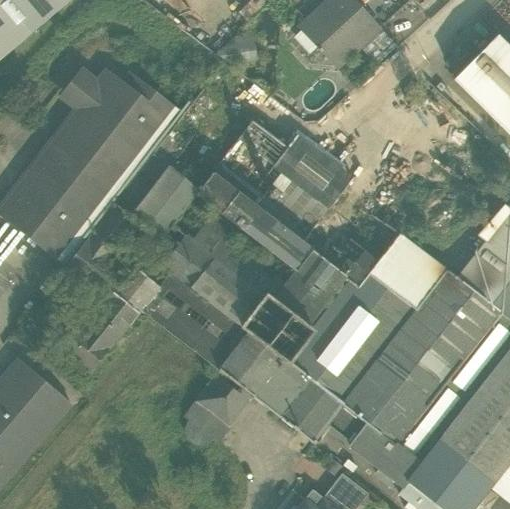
[(0,0),(0,62),(69,4),(66,0),(0,0)]
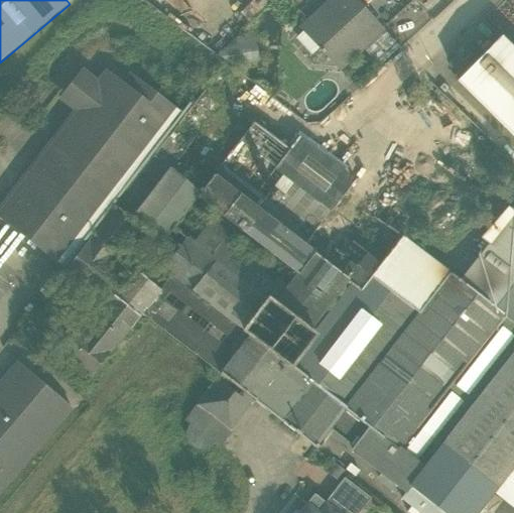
[(332,0),(303,26),(341,66),(382,26),(357,0),(332,0)]
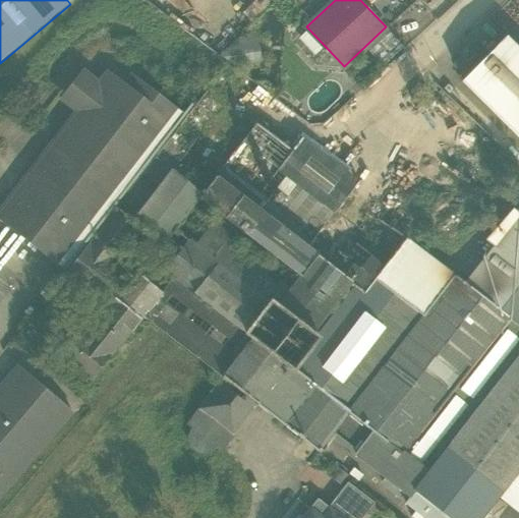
[(518,47),(507,35),(464,78),(518,132),(518,47)]
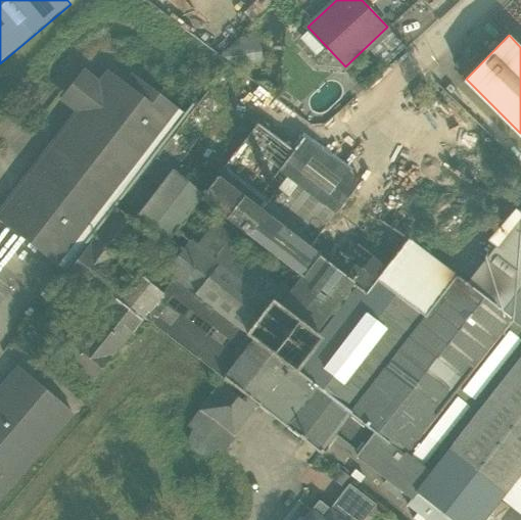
[(225,58),(262,56),(259,36),(224,38),(225,58)]
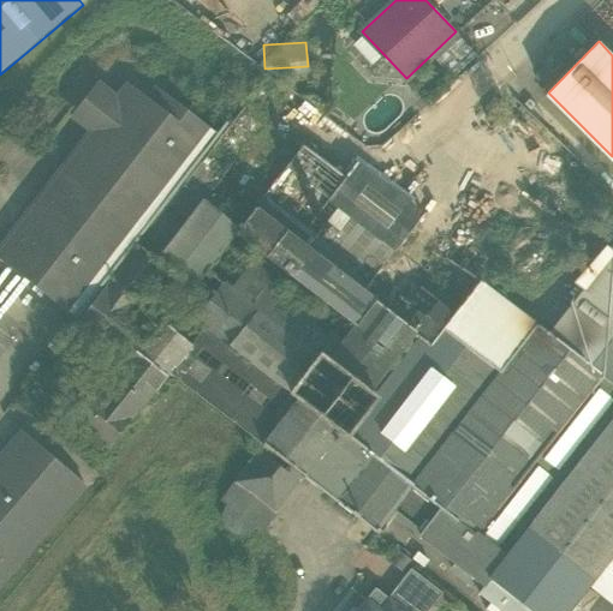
[(118,95),(99,81),(79,106),(99,120),(0,247),(0,256),(78,316),(220,133),(158,85),(149,96),(129,82),(118,95)]
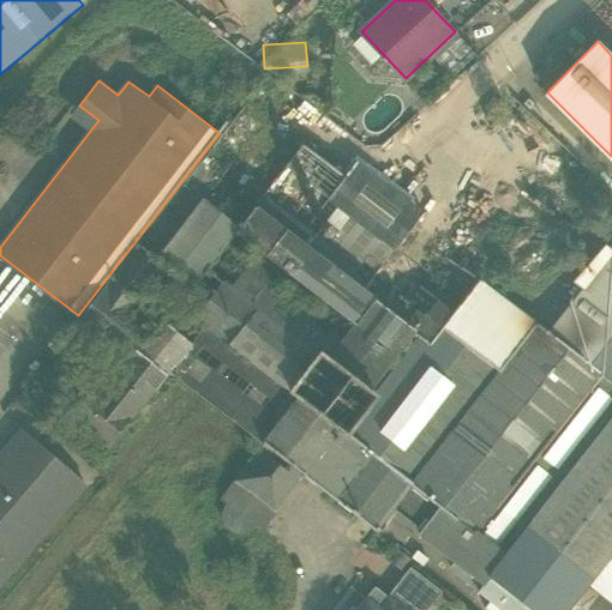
[(346,175),(250,103),(250,102),(247,100),(245,103),(246,103),(138,242),(166,264),(193,287),(207,269),(222,282),(196,316),(207,325),(292,390),(291,391),(299,397),(265,440),(265,439),(263,441),(265,444),(267,444),(303,471),(304,472),(339,427),(347,433),(375,396),(373,394),(375,394),(369,390),(414,331),(420,334),(431,343),(480,279),(413,228),(426,211),(423,209),(423,210),(360,162),(358,159),(355,162),(346,175)]
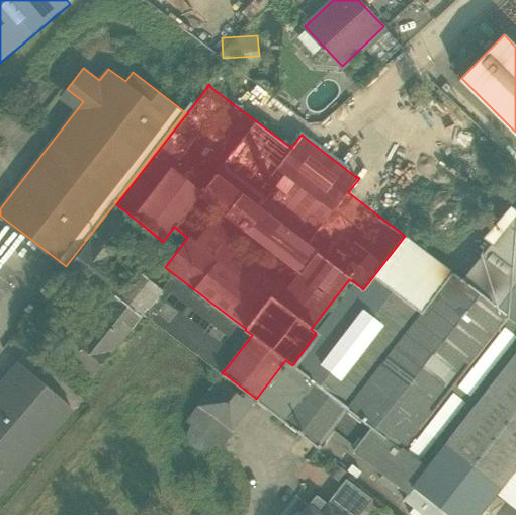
[(140,223),(116,204),(108,213),(133,232),(140,223)]
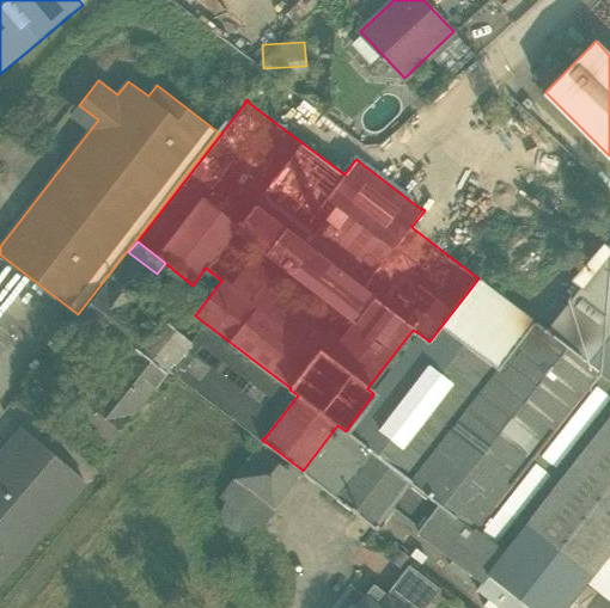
[(609,245),(604,241),(572,278),(581,287),(547,330),(601,370),(609,378),(609,245)]
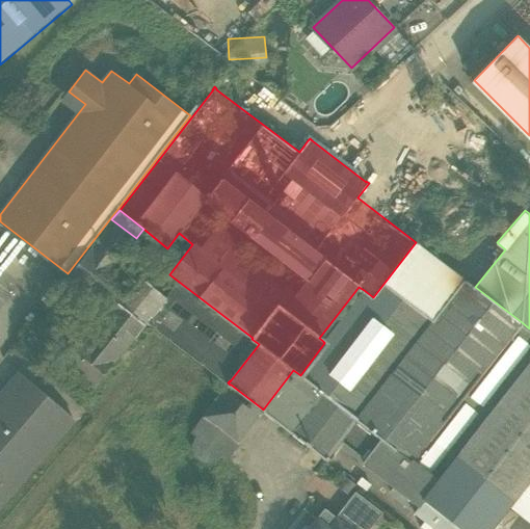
[(102,233),(64,281),(107,314),(136,278),(117,263),(126,252),(102,233)]
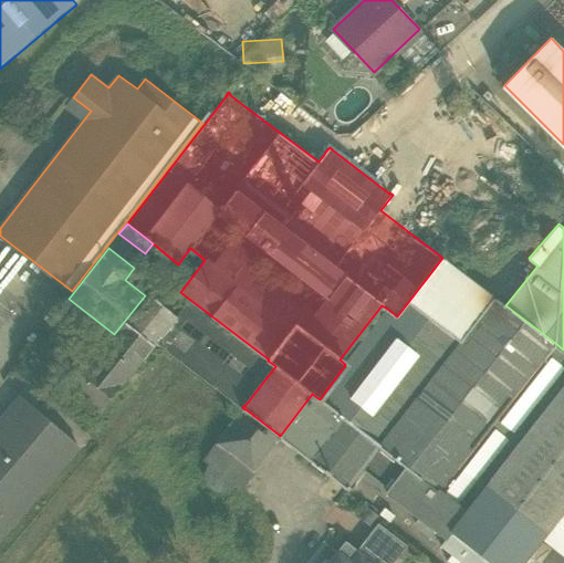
[(345,364),(344,364),(345,365),(320,399),(312,394),(280,436),(281,437),(346,488),(361,470),(382,444),(494,298),(442,258),(397,316),(387,309),(345,364)]
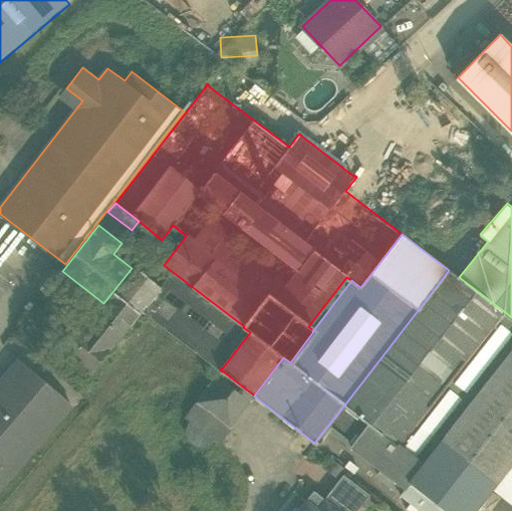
[(132,268),(103,303),(104,304),(86,327),(83,325),(82,327),(77,323),(59,346),(91,371),(131,324),(143,310),(161,286),(135,265),(132,268)]
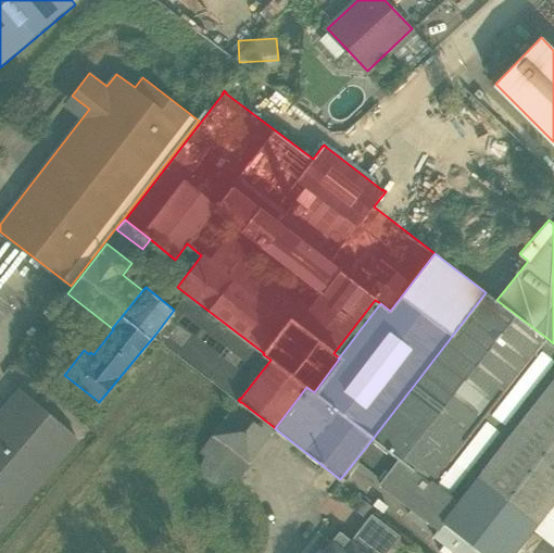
[(486,292),(375,436),(401,455),(432,480),(433,479),(545,337),(496,300),(486,292)]
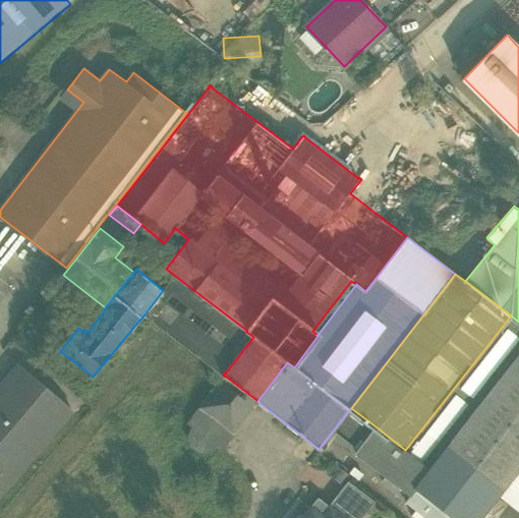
[(247,331),(175,276),(163,290),(145,314),(223,375),(225,372),(225,373),(253,337),(246,332),(247,331)]
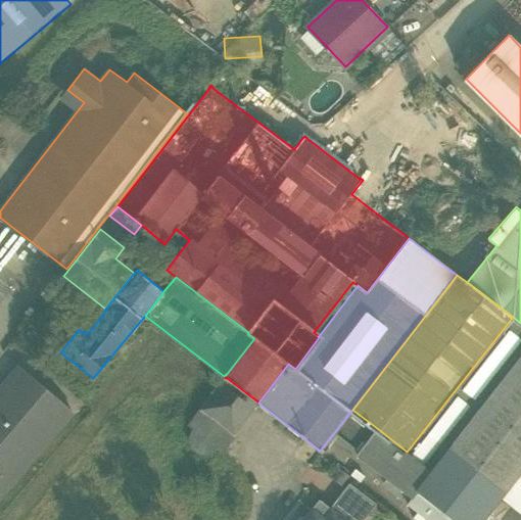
[(520,323),(513,317),(408,451),(432,469),(520,356),(520,323)]
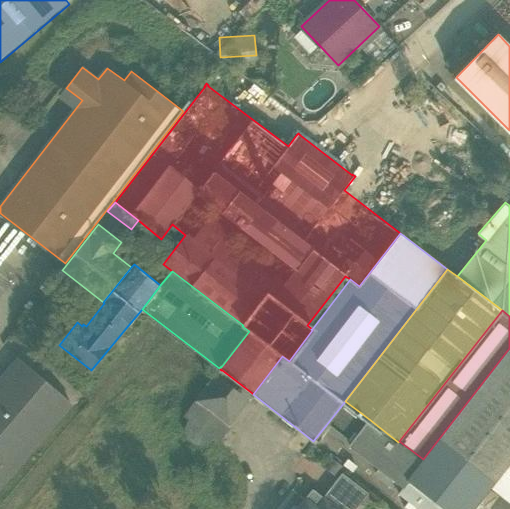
[(509,348),(423,459),(407,479),(444,508),(472,508),(491,486),(509,462),(509,348)]
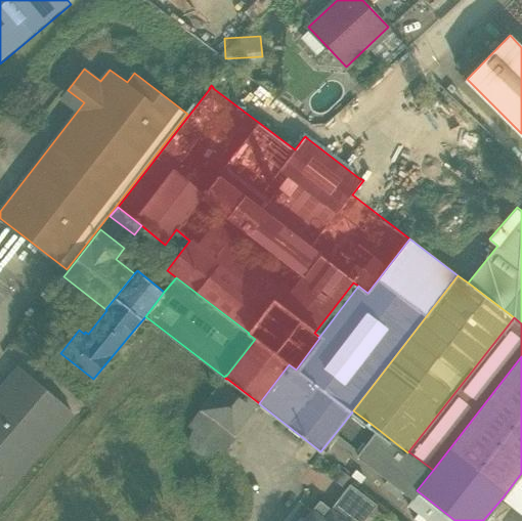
[(74,411),(19,365),(0,387),(0,469),(14,481),(74,411)]
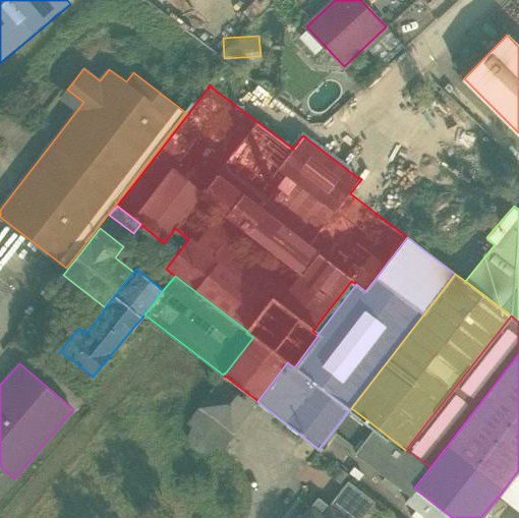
[(256,400),(226,377),(225,377),(223,375),(200,405),(235,432),(258,402),(257,401),(256,400)]
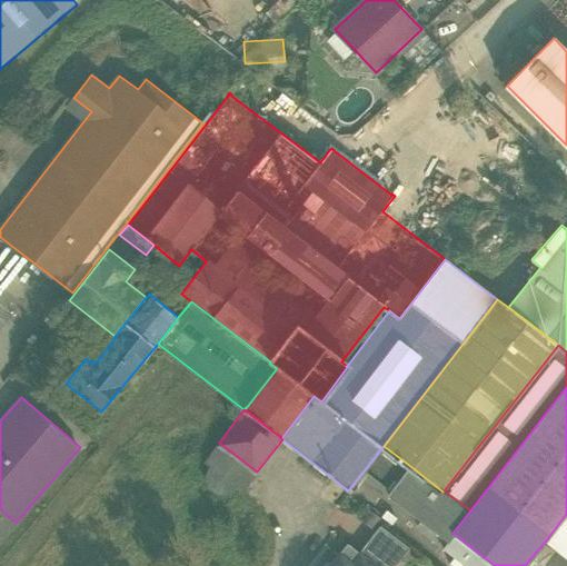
[(257,472),(219,443),(206,460),(214,466),(209,473),(210,480),(215,488),(222,490),(230,489),(237,484),(244,489),(257,472)]
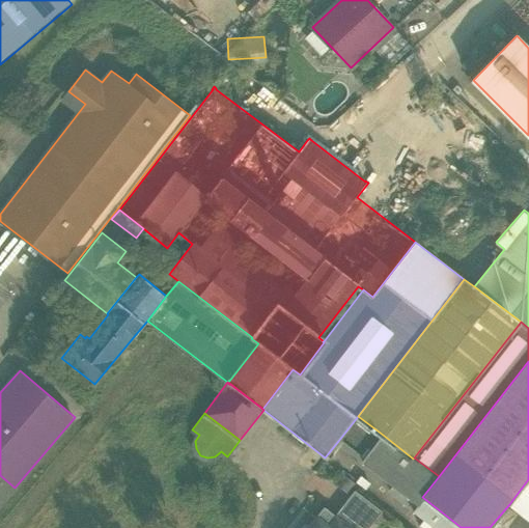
[(383,435),(358,416),(338,441),(363,461),(383,435)]
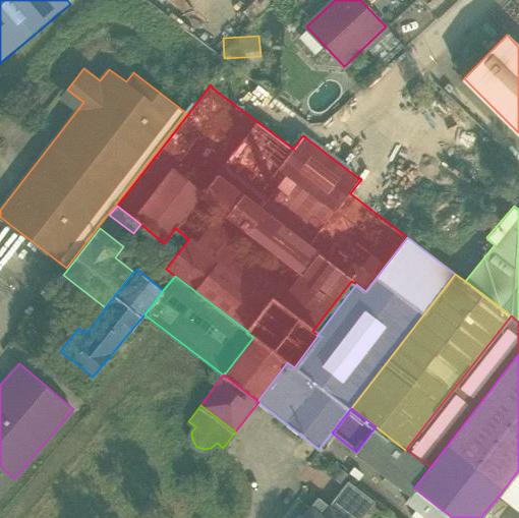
[(405,450),(376,426),(356,452),(386,474),(405,450)]
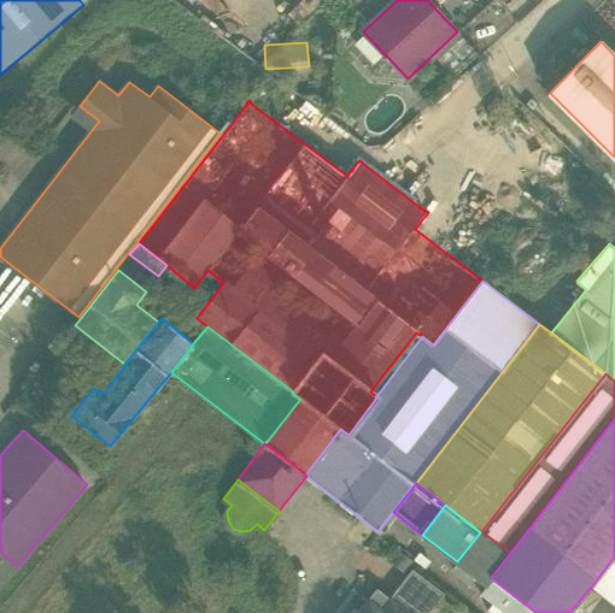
[(480,532),(457,561),(462,565),(487,584),(491,578),(491,577),(510,553),(481,531),(480,532)]
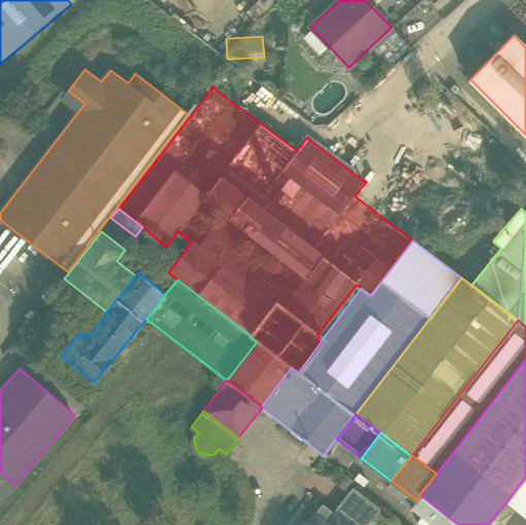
[(0,501),(14,485),(0,472),(0,501)]
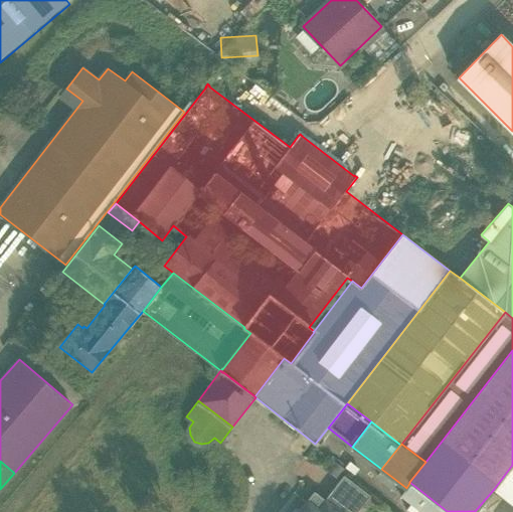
[(512,465),(494,489),(500,494),(512,503),(512,465)]
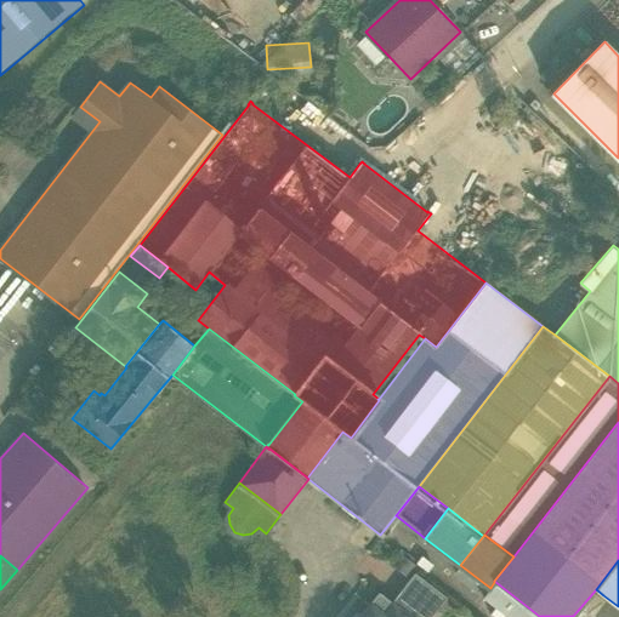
[(490,588),(465,569),(460,576),(484,595),(490,588)]
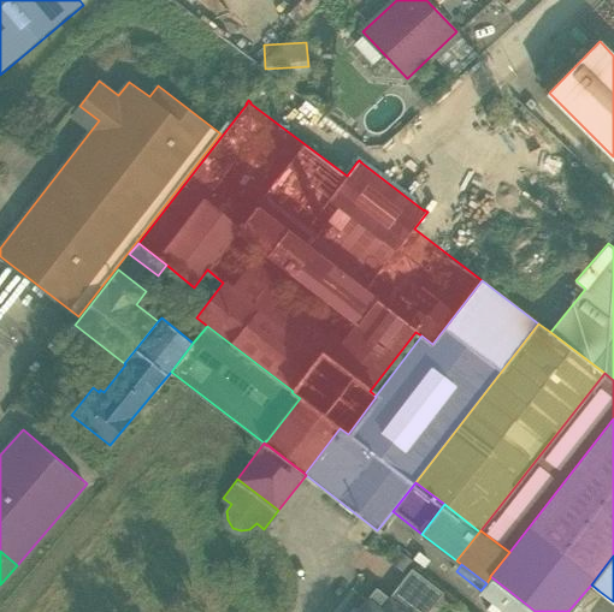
[(535,611),(490,576),(490,577),(486,583),(480,590),(507,611),(535,611)]
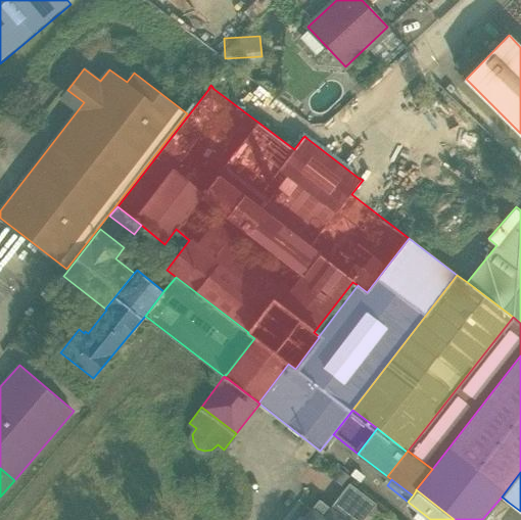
[(502,497),(482,519),(493,519),(508,502),(502,497)]
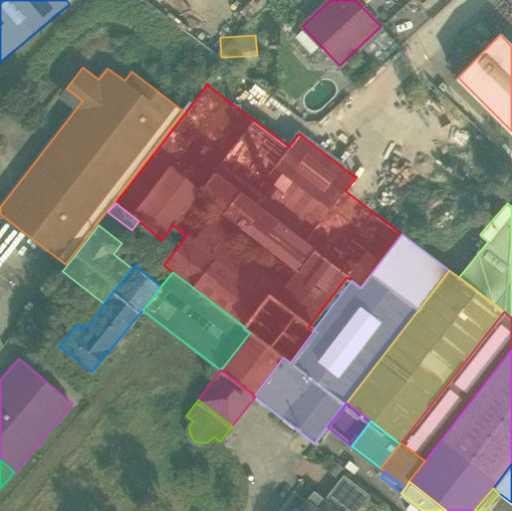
[(320,507),(308,498),(297,510),(341,510),(326,499),(320,507)]
